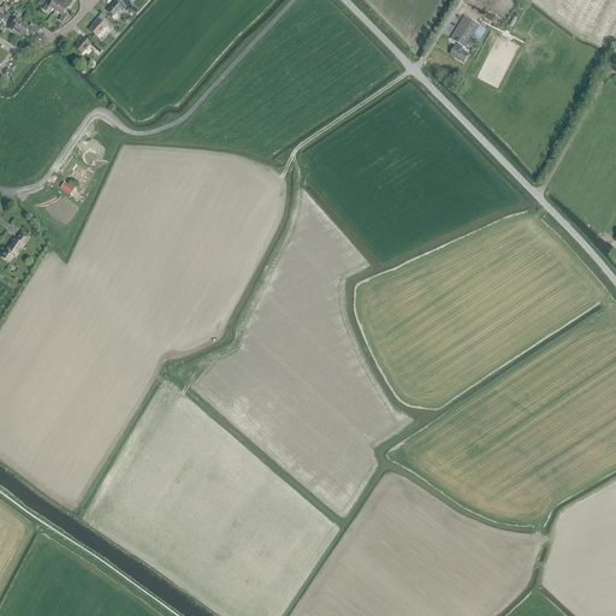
[(55,11),(61,1),(60,0),(53,0),(51,5),(47,3),(42,10),(46,12),(48,7),(55,11)]
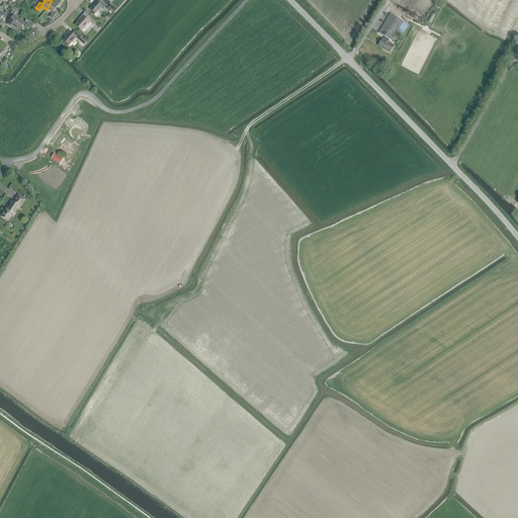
[(52,1),(47,9),(52,13),(49,17),(52,19),(56,13),(53,11),(58,5),(52,1)]
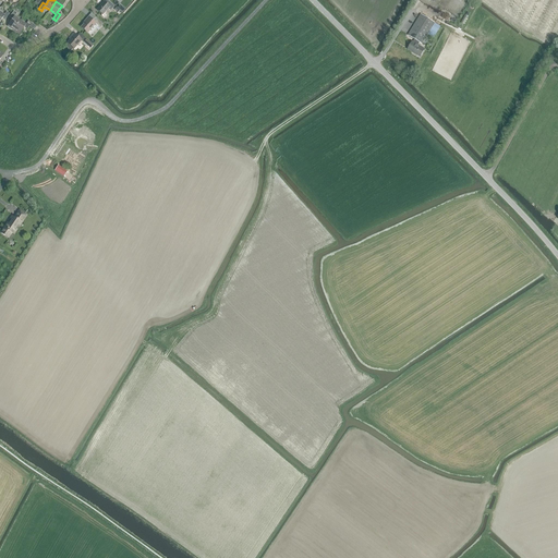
[(114,7),(108,1),(106,3),(104,2),(97,10),(101,14),(101,15),(101,16),(104,17),(105,17),(107,15),(107,14),(105,12),(109,8),(111,10),(114,7)]
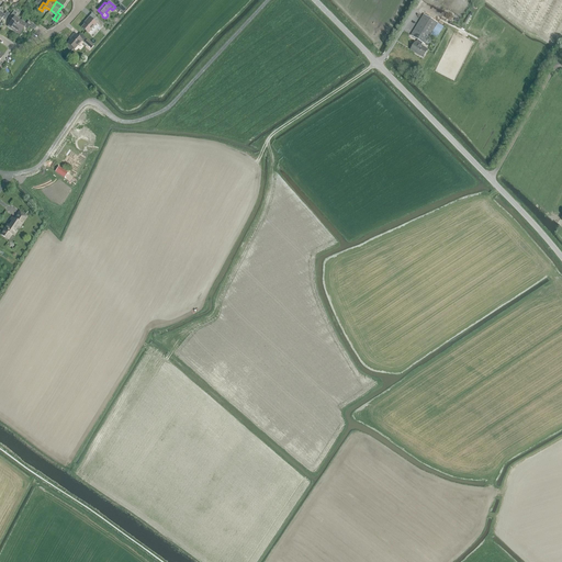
[(0,11),(0,21),(2,19),(4,21),(9,14),(7,12),(4,15),(0,11)]
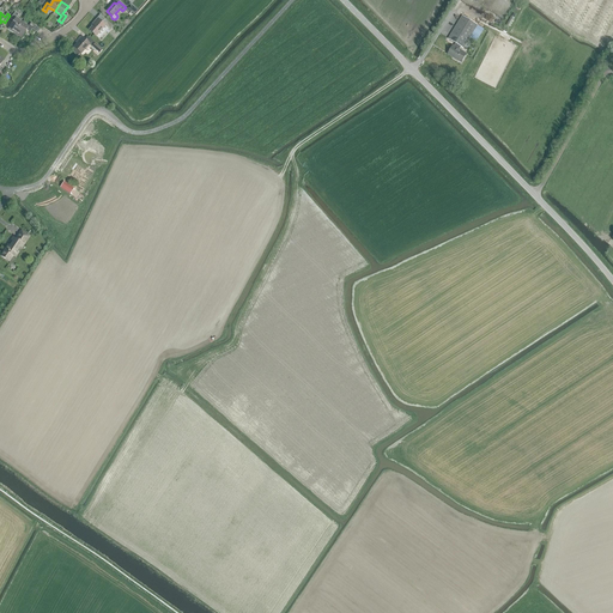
[(14,34),(22,23),(16,19),(18,14),(14,12),(11,19),(13,22),(8,29),(14,34)]
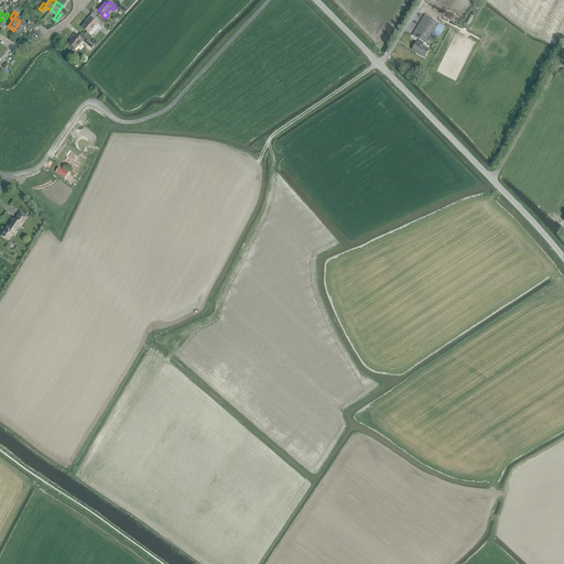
[(440,23),(425,14),(420,23),(419,25),(412,36),(420,40),(418,43),(416,42),(412,49),(420,54),(420,55),(424,58),(429,50),(422,46),(424,43),(426,44),(427,43),(430,45),(432,41),(430,39),(432,34),(438,39),(446,24),(441,21),(440,23)]
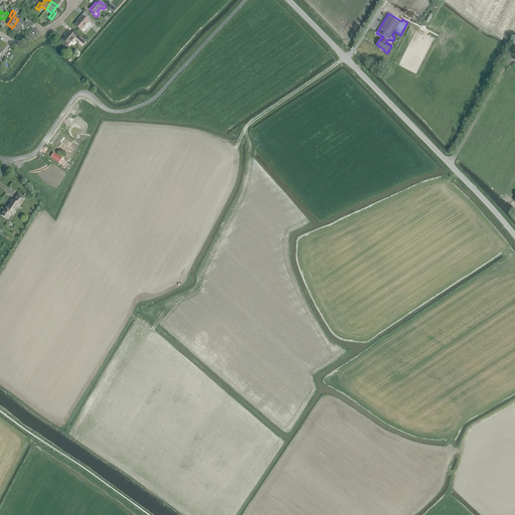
[(95,22),(88,16),(84,19),(81,16),(78,19),(79,20),(74,25),(79,30),(88,22),(92,26),(95,22)]
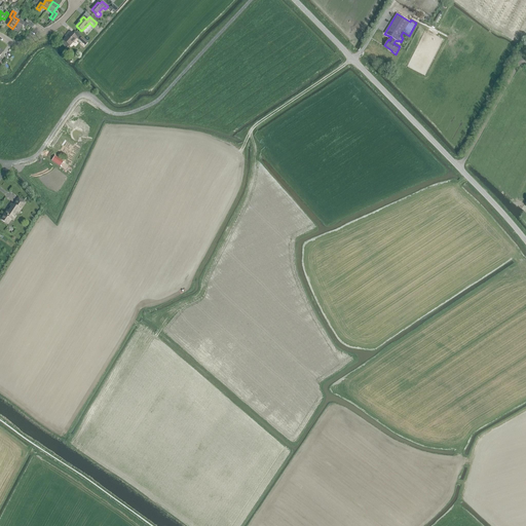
[(19,20),(12,29),(19,33),(23,26),(26,28),(30,22),(27,20),(25,24),(19,20)]
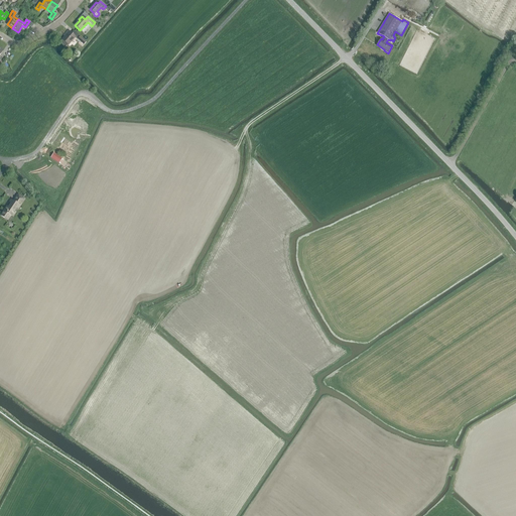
[(66,47),(68,44),(68,45),(76,37),(69,31),(63,36),(65,36),(62,39),(62,40),(59,42),(66,47)]
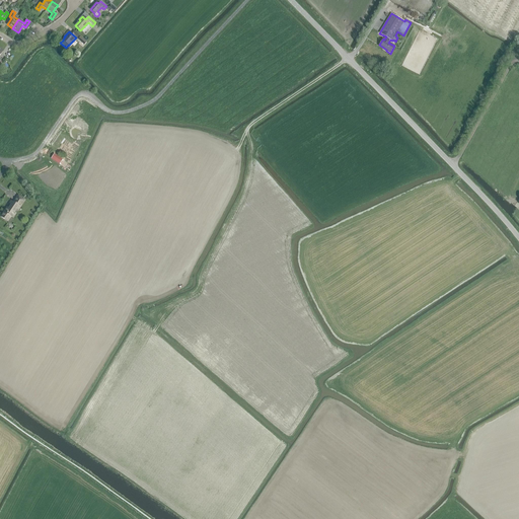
[(84,46),(87,42),(80,36),(78,40),(84,46)]
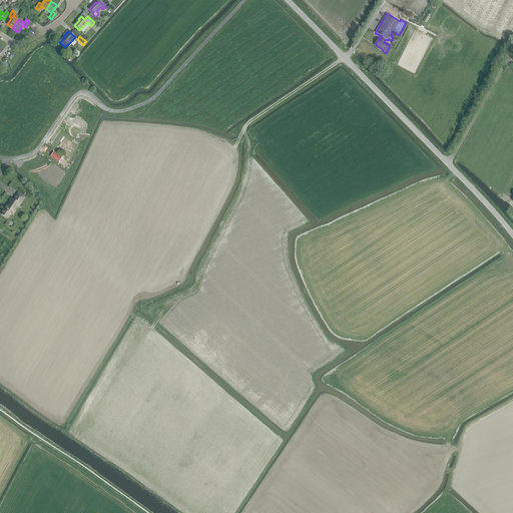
[(50,156),(58,162),(61,157),(53,152),(50,156)]
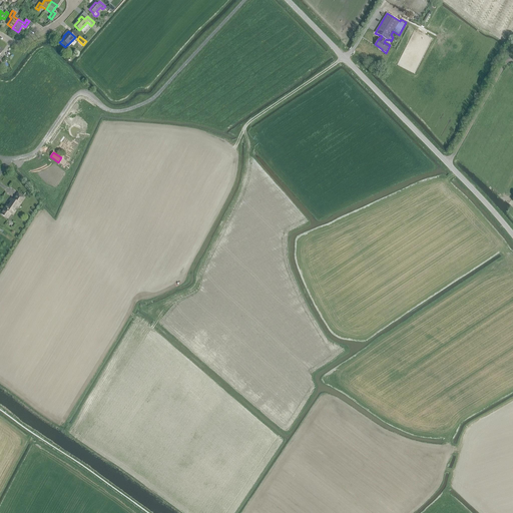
[(12,199),(10,202),(11,202),(8,206),(7,205),(0,214),(7,218),(10,213),(12,215),(15,210),(14,209),(15,207),(17,208),(19,204),(18,204),(19,202),(20,203),(24,197),(17,193),(13,200),(12,199)]
